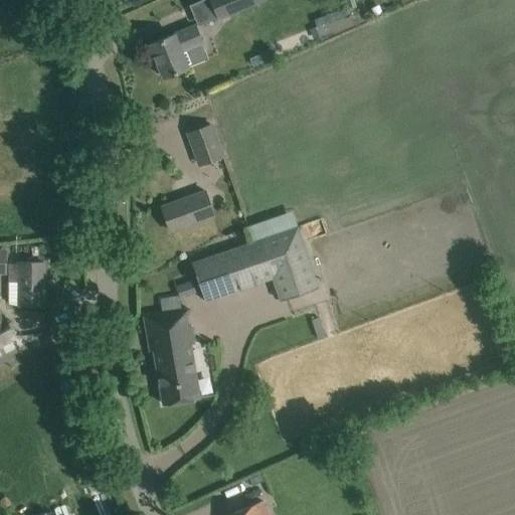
[(263,0),(210,0),(218,19),(263,0)]
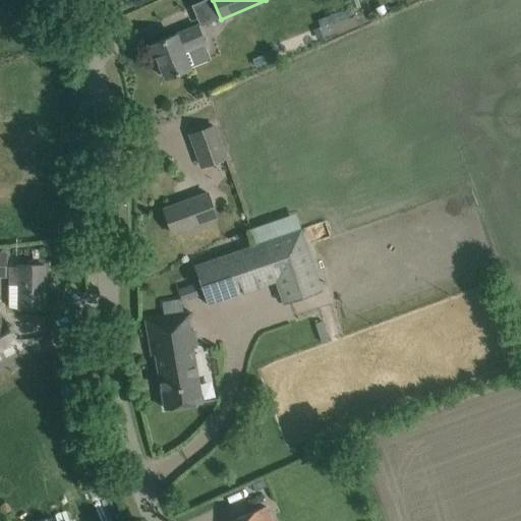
[(313,37),(337,37),(337,15),(313,15),(313,37)]
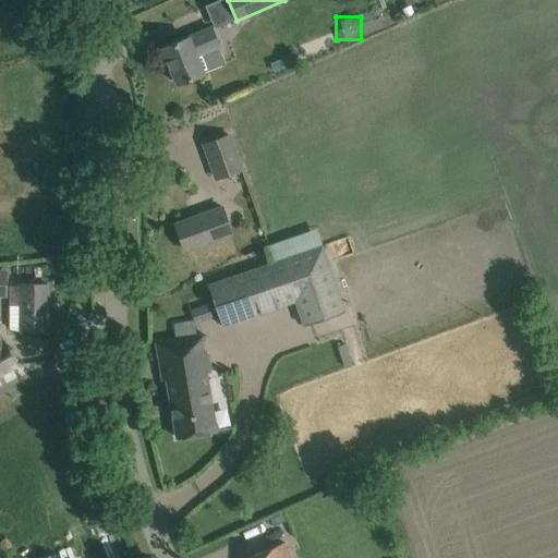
[(227,63),(220,47),(213,28),(190,37),(190,36),(162,48),(178,84),(227,63)]
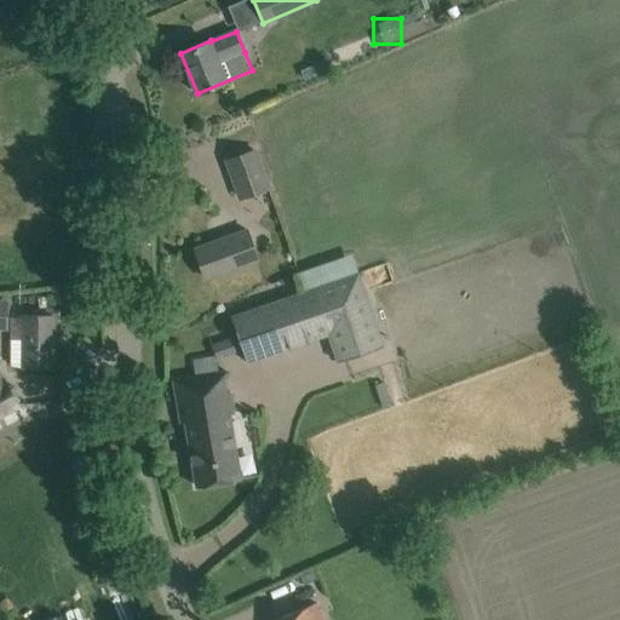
[(227,160),(241,197),(270,188),(257,149),(227,160)]
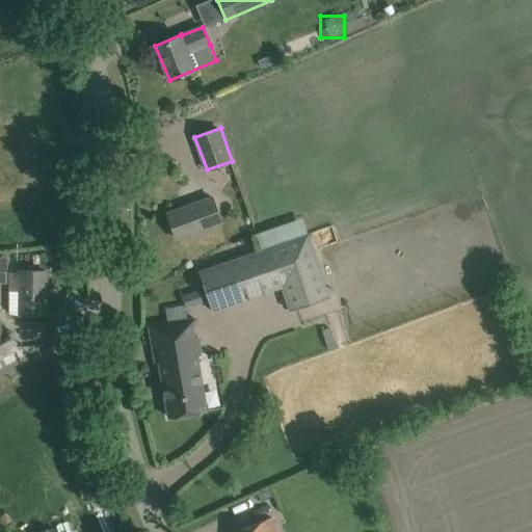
[(220,222),(212,197),(167,214),(177,239),(220,222)]
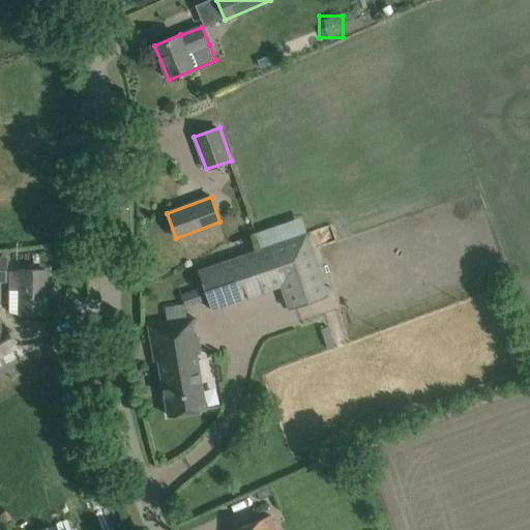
[(254,233),(260,249),(198,270),(211,310),(280,287),(288,310),(328,295),(300,216),(254,233)]
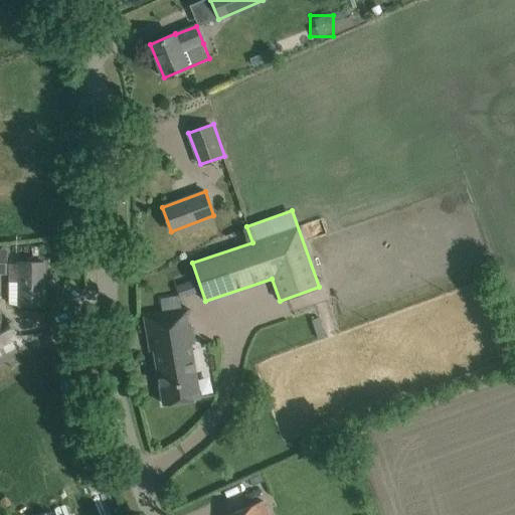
[(42,287),(42,276),(44,276),(44,263),(19,263),(19,265),(10,265),(10,281),(19,281),(19,305),(44,305),(44,287),(42,287)]
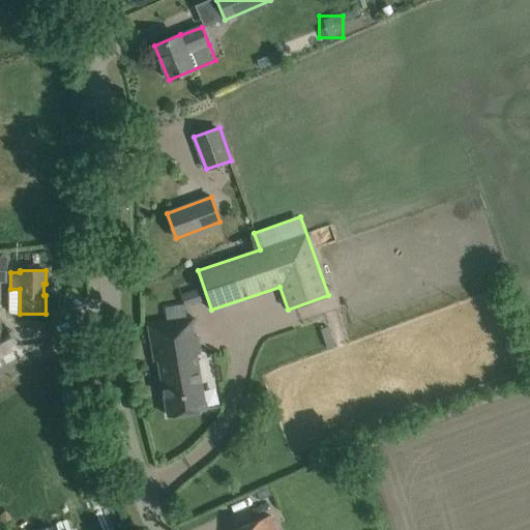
[(181,295),(185,306),(202,300),(197,289),(181,295)]
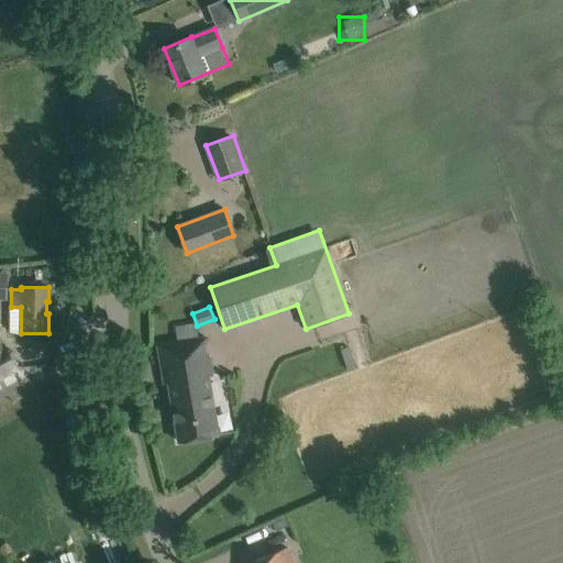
[(158,345),(164,383),(168,382),(178,442),(219,434),(209,376),(214,375),(211,356),(207,356),(205,342),(208,342),(207,337),(158,345)]
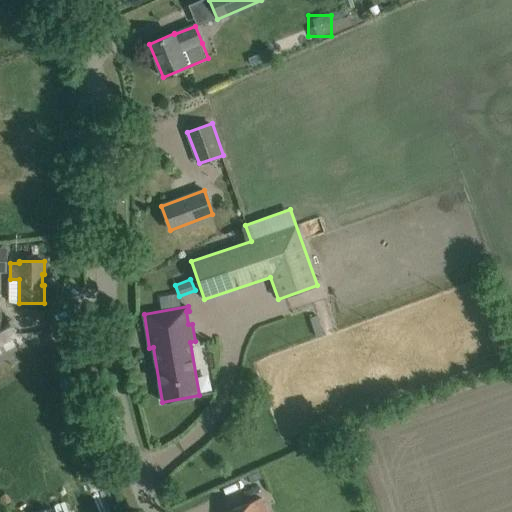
[(0,312),(0,344),(15,335),(0,312)]
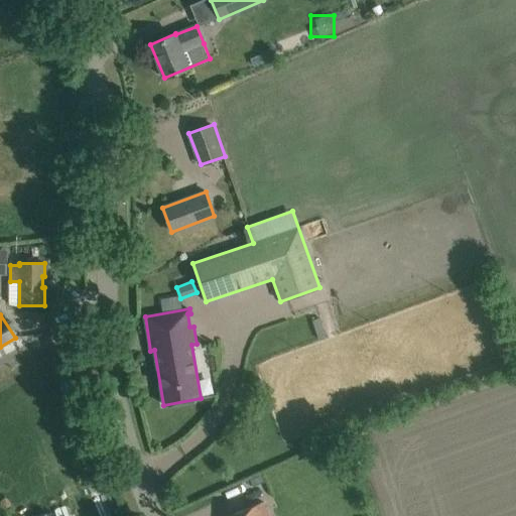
[(269,515),(263,502),(230,515),(269,515)]
